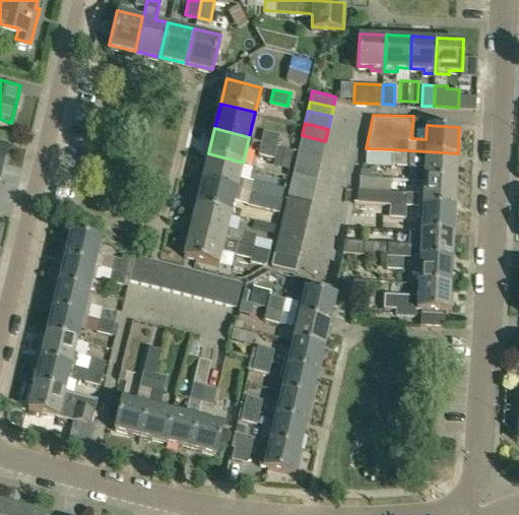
[(265,128),(262,140),(277,144),(280,132),(265,128)]
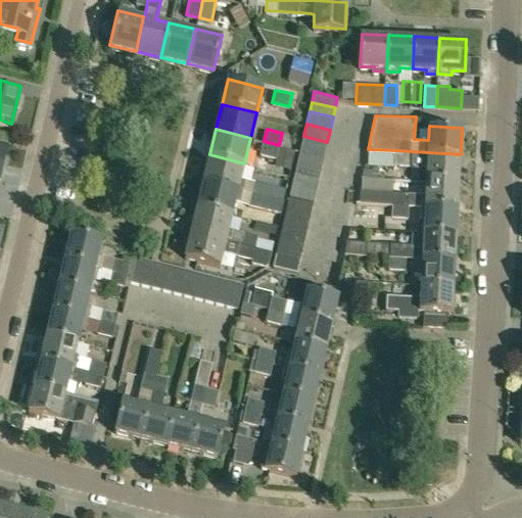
[(303,136),(300,149),(324,154),(327,142),(303,136)]
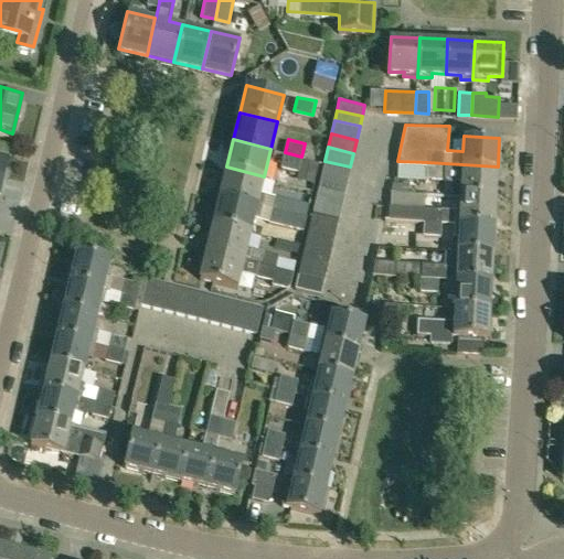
[(298,169),(301,157),(285,152),(282,165),(298,169)]
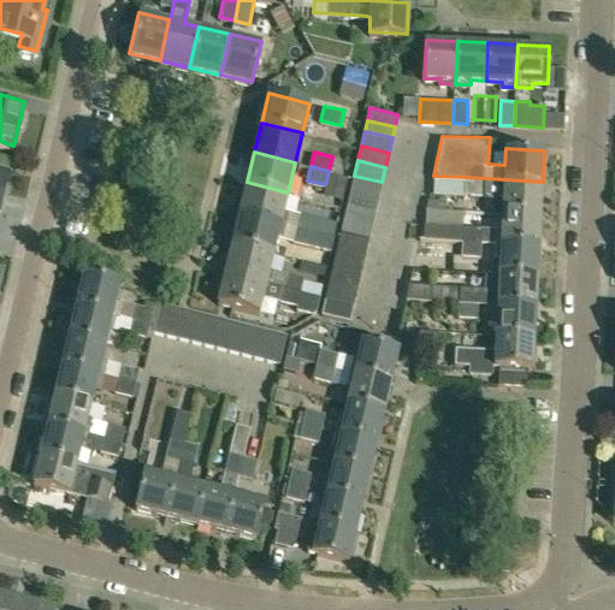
[(354,176),(352,189),(379,195),(382,182),(354,176)]
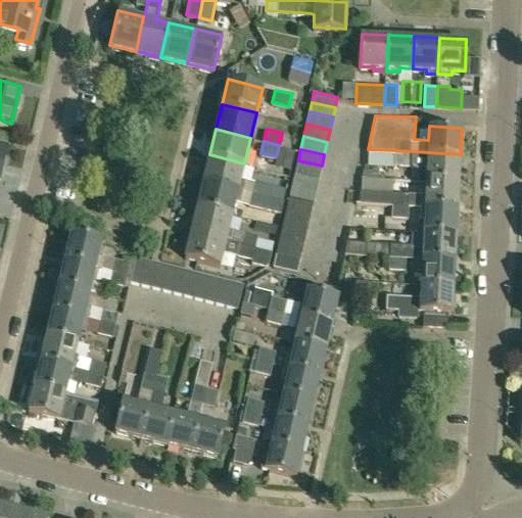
[(427,165),(426,178),(459,180),(461,154),(395,150),(395,162),(427,165)]
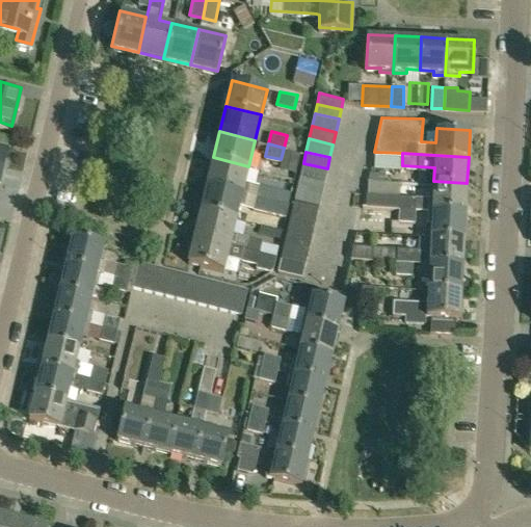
[(207,183),(242,191),(248,166),(213,157),(207,183)]
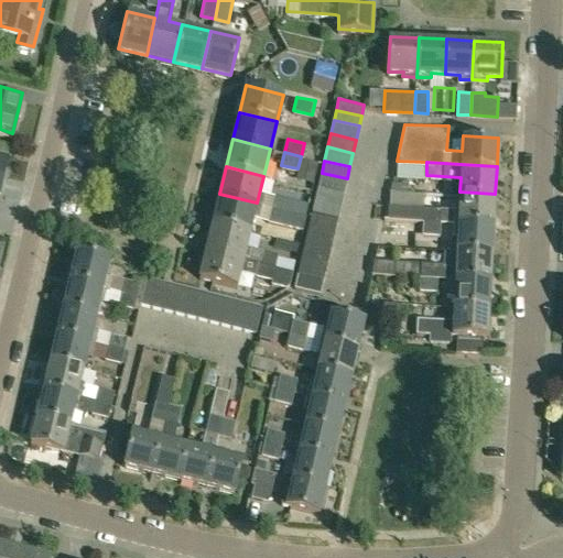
[(347,178),(322,173),(318,184),(344,189),(347,178)]
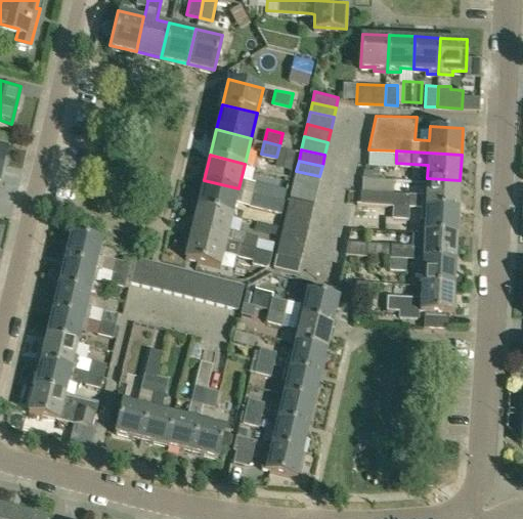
[(296,171),(294,181),(317,187),(319,176),(296,171)]
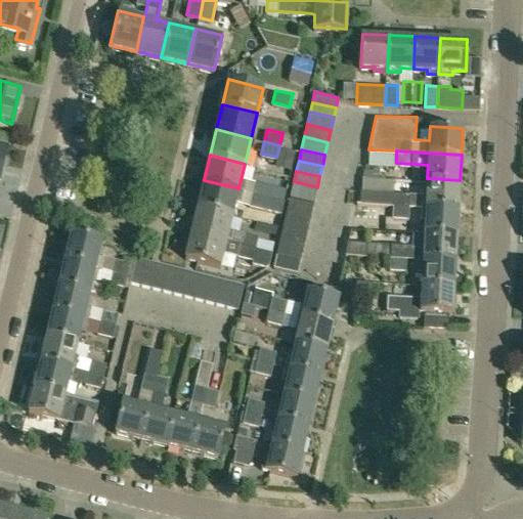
[(374,188),(392,186),(391,176),(373,178),(374,188)]
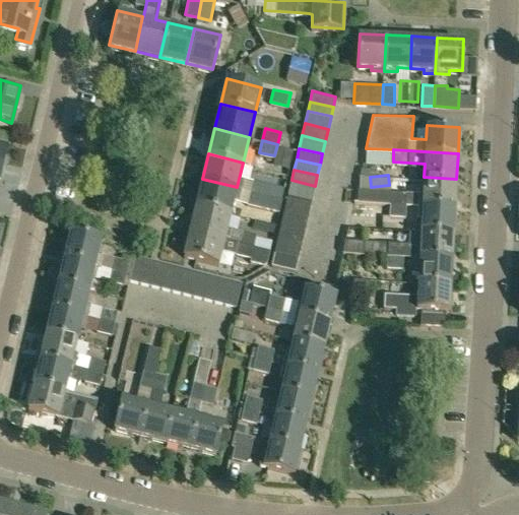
[(455,204),(456,179),(424,177),(424,191),(359,187),(358,199),(390,201),(407,201),(418,202),(455,204)]
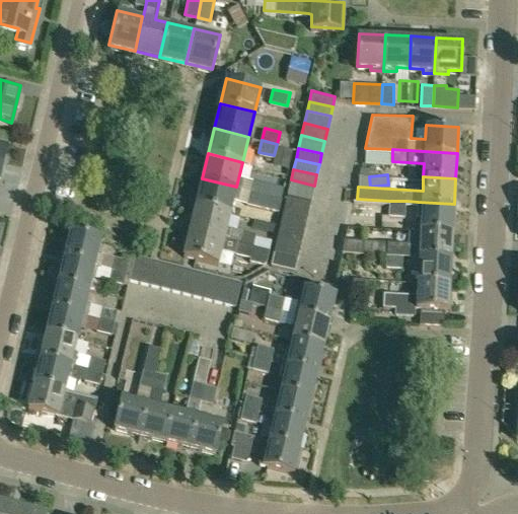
[(196,203),(230,212),(236,187),(202,178),(196,203)]
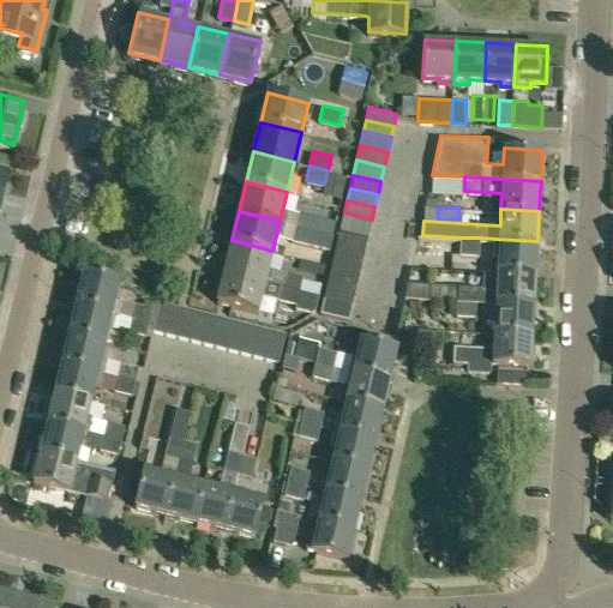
[(296,226),(334,234),(337,221),(336,220),(300,211),(296,226)]
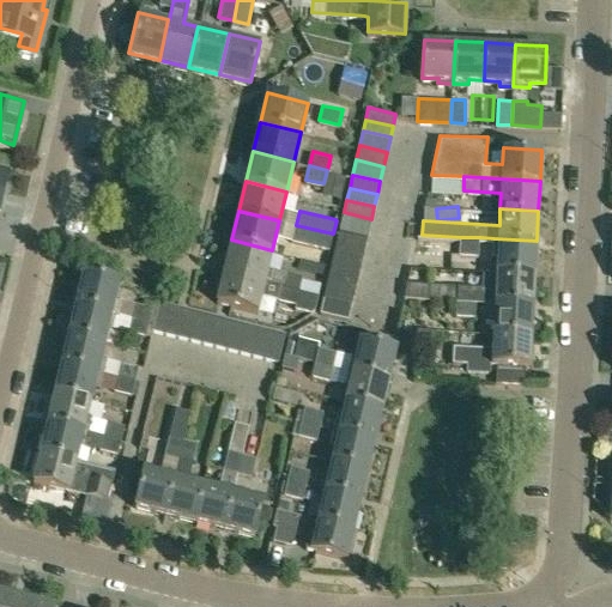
[(371,219),(344,212),(340,226),(368,234),(371,219)]
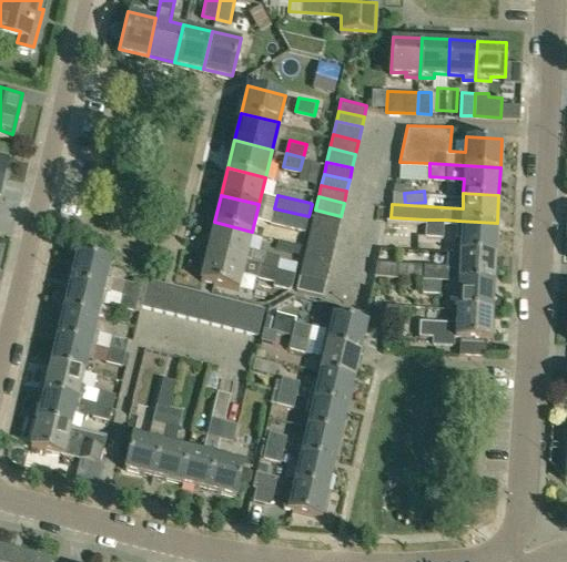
[(305,228),(306,228),(309,216),(274,208),(271,221),(305,228)]
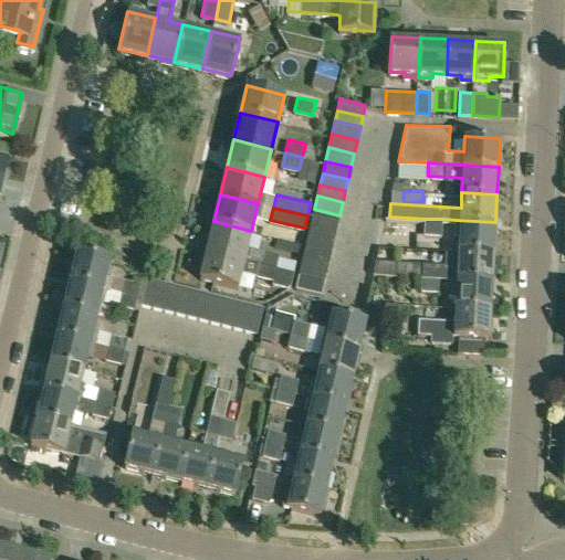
[(311,223),(336,229),(339,215),(314,209),(311,223)]
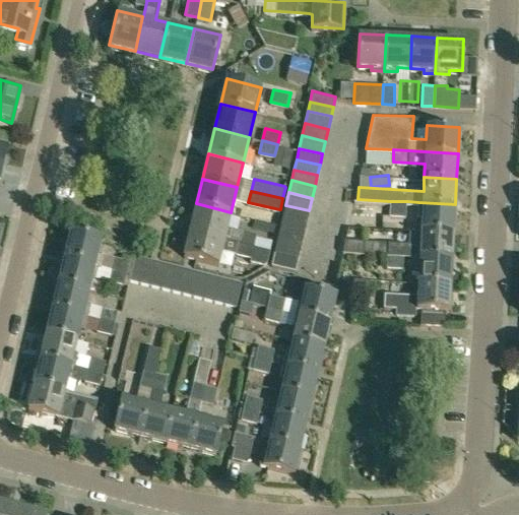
[(407,201),(390,201),(390,213),(406,214),(407,201)]
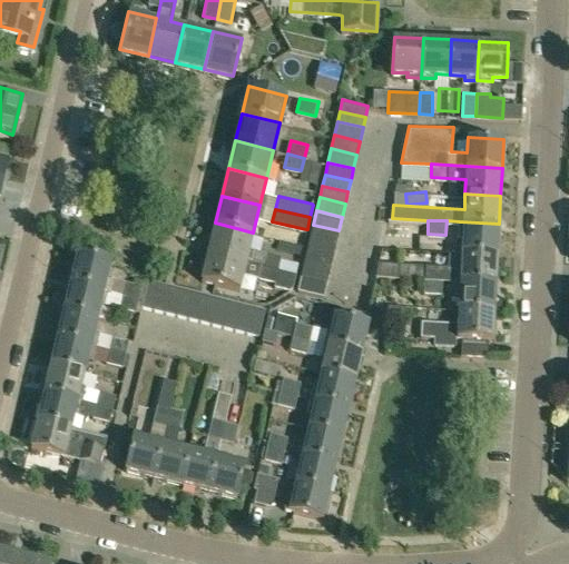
[(462,250),(497,253),(499,224),(459,221),(459,235),(462,236),(462,250)]
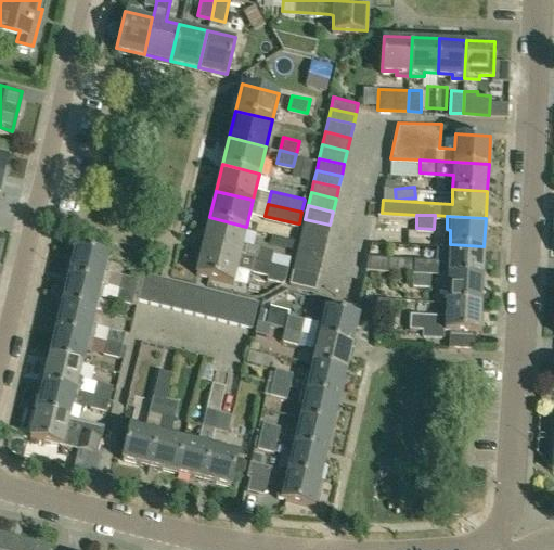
[(209,217),(203,244),(240,253),(246,227),(209,217)]
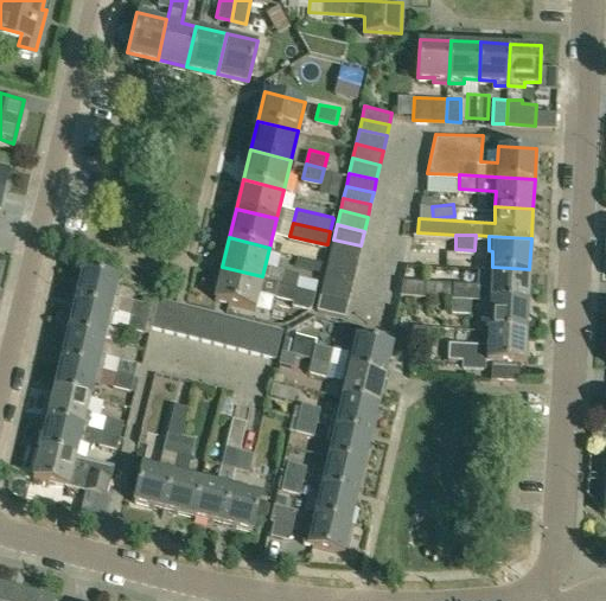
[(331,253),(358,259),(361,245),(333,240),(331,253)]
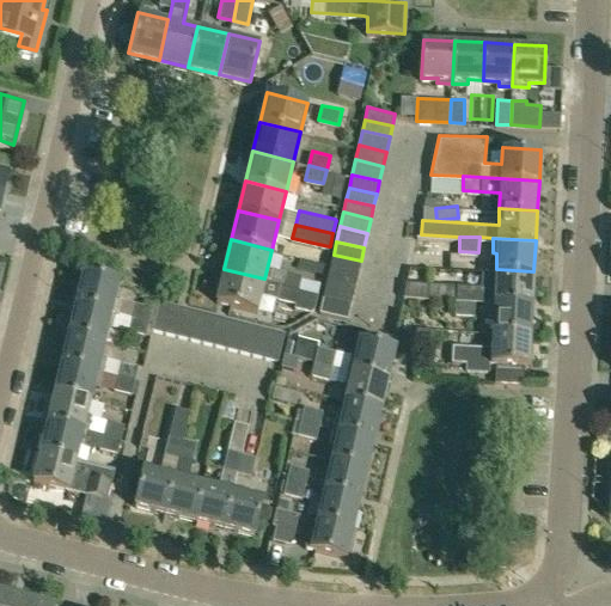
[(330,268),(358,274),(361,261),(334,255),(330,268)]
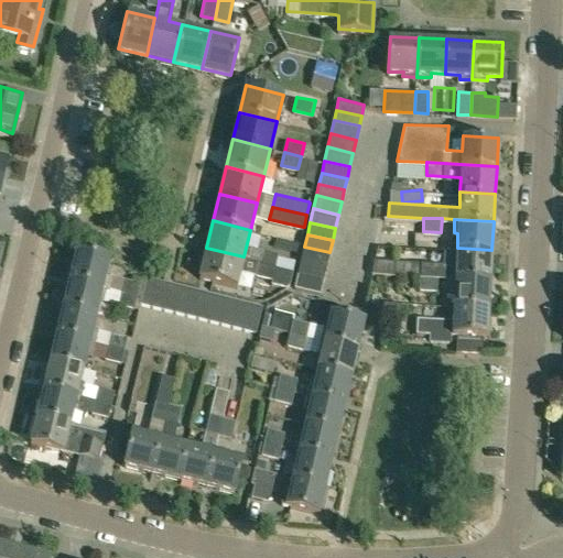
[(249,258),(294,269),(296,259),(279,254),(279,252),(251,245),(249,258)]
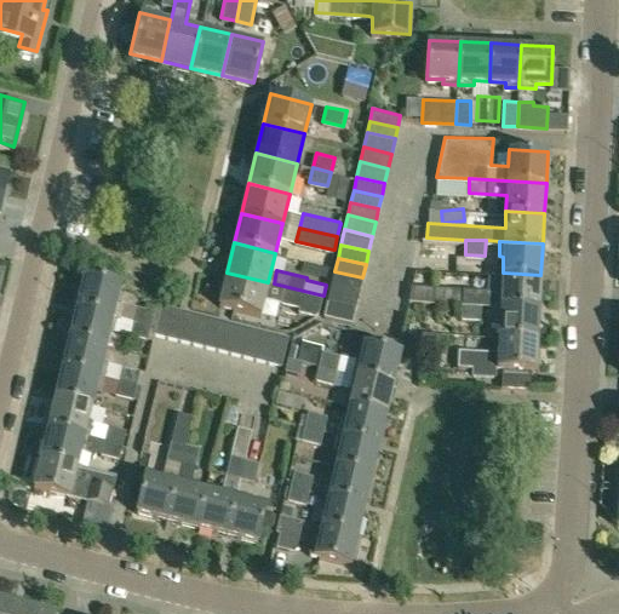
[(331,285),(360,292),(362,277),(334,271),(331,285)]
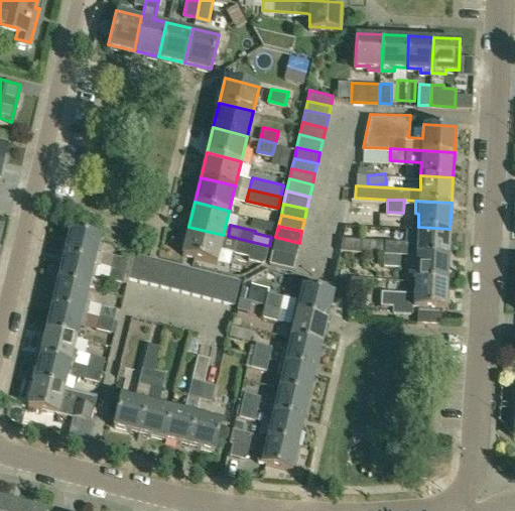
[(63,252),(98,260),(101,250),(97,249),(100,235),(70,227),(63,252)]
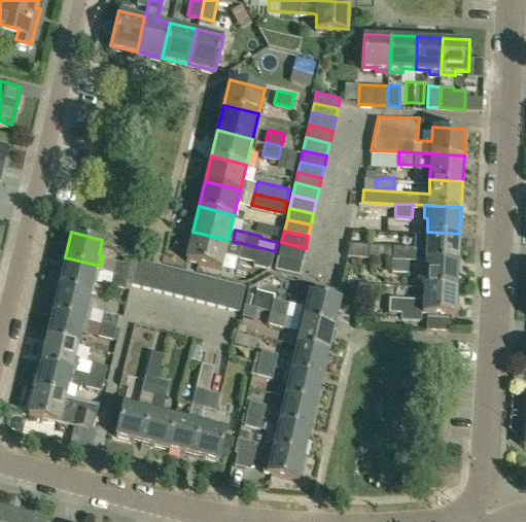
[(228,240),(193,232),(185,257),(221,266),(228,240)]
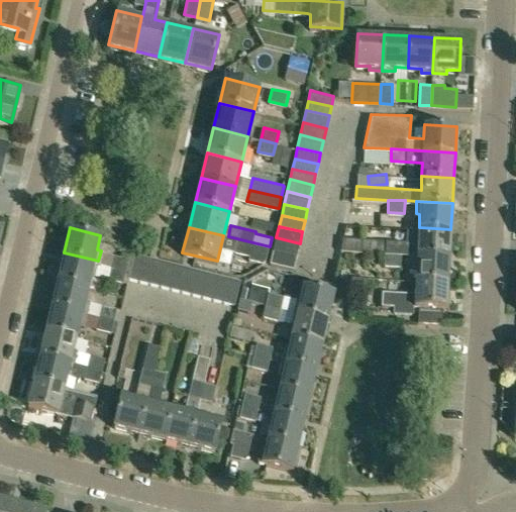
[(401,253),(413,253),(449,254),(450,229),(419,227),(418,241),(342,236),(340,249),(385,251),(401,253)]
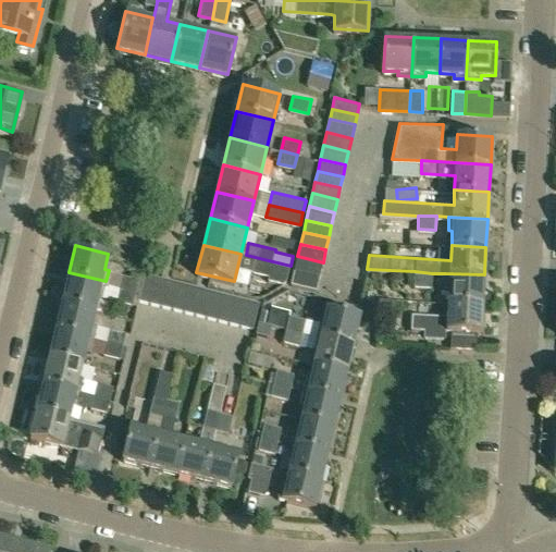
[(286,281),(291,266),(246,255),(243,267),(270,274),(269,279),(283,282),(286,281)]
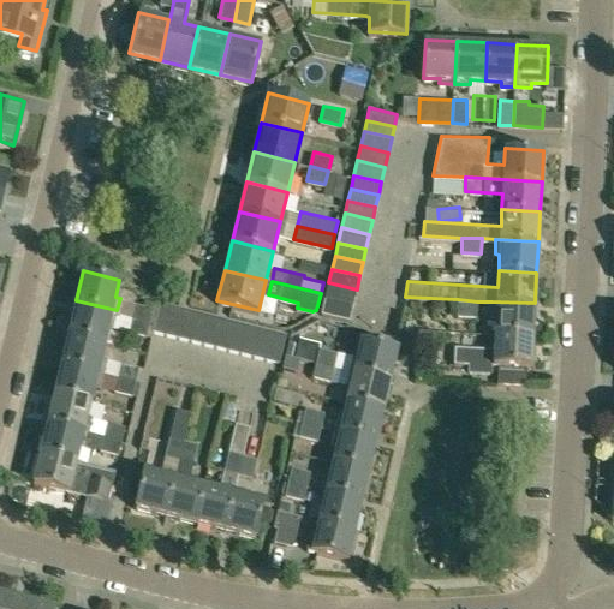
[(357,290),(328,282),(326,296),(353,303),(357,290)]
